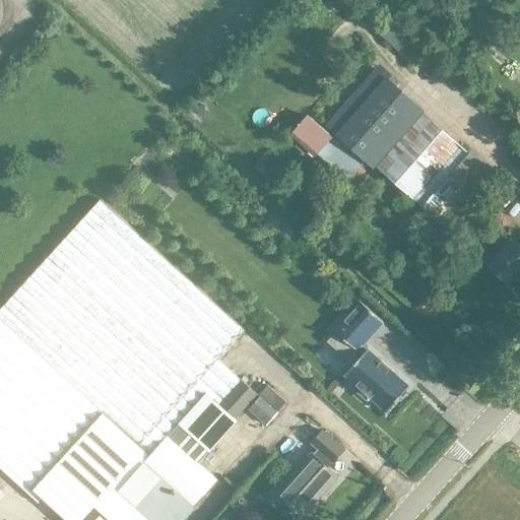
[(334,140),(320,156),(347,180),(359,167),(374,178),(380,171),(448,232),(475,200),(474,198),(494,176),(385,79),(390,74),(379,64),(324,126),(340,140),(338,143),(334,140)]
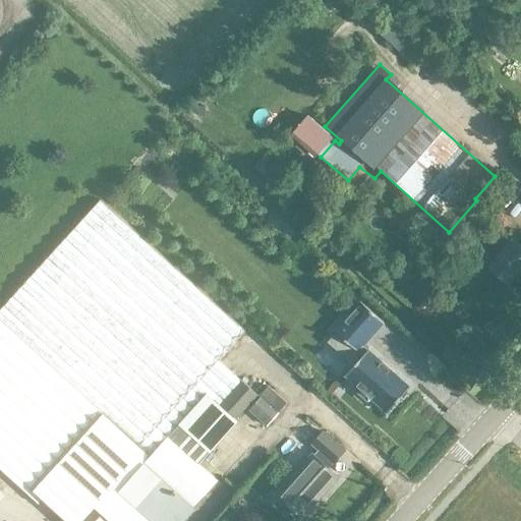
[(330,106),(324,101),(315,111),(321,116),(330,106)]
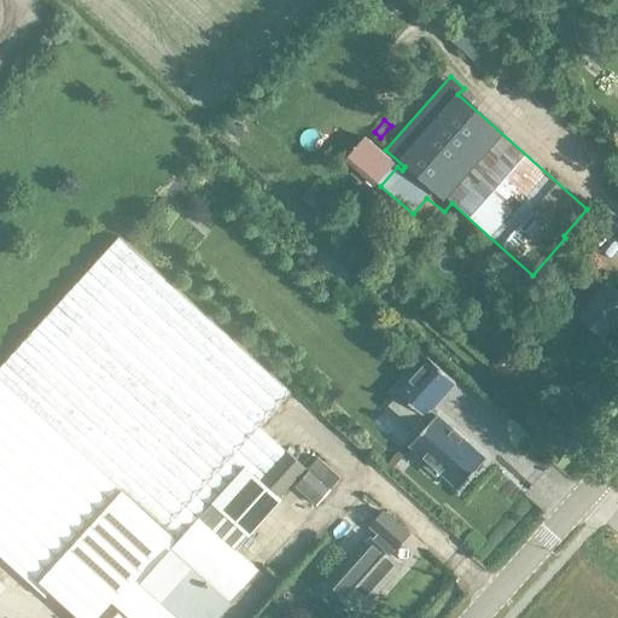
[(349,157),(378,181),(394,163),(365,138),(349,157)]
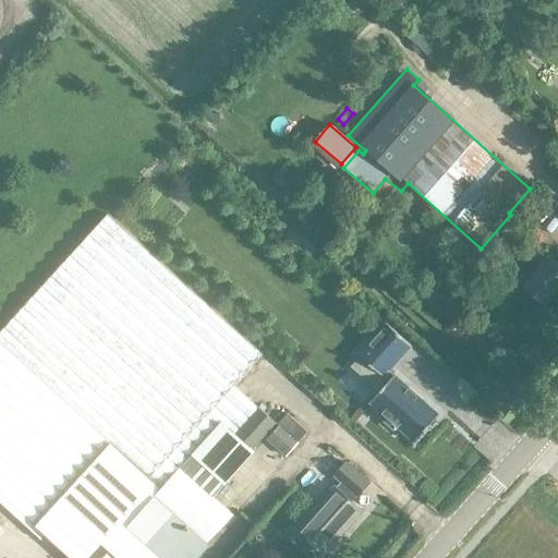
[(88,557),(100,545),(120,522),(121,521),(186,450),(214,420),(208,414),(234,386),(263,355),(107,215),(0,331),(0,504),(41,542),(45,537),(68,557),(88,557)]
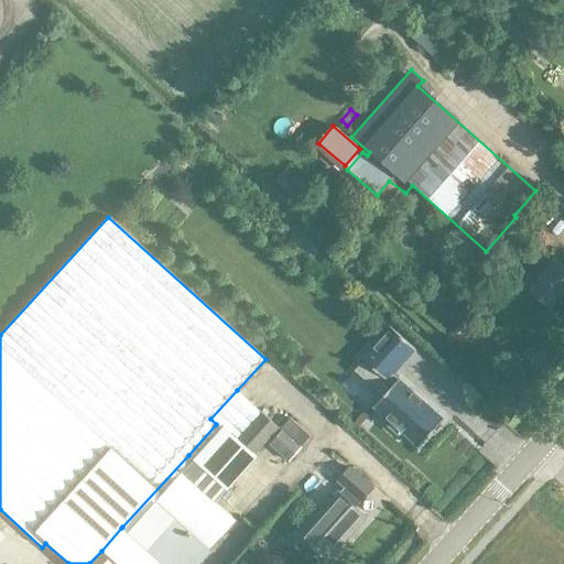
[(531,263),(541,272),(528,288),(549,306),(563,288),(563,269),(553,259),(551,262),(540,252),(531,263)]
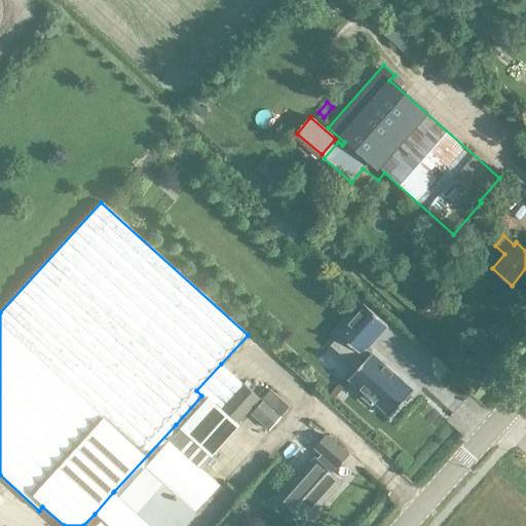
[(363,304),(337,334),(360,353),(355,358),(358,360),(347,372),(351,375),(348,378),(361,389),(359,392),(371,404),(374,401),(390,416),(413,391),(366,349),(387,326),(363,304)]
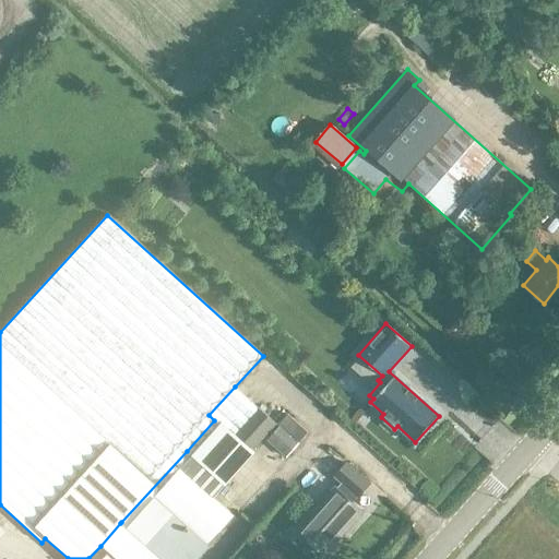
[(214,420),(187,451),(225,486),(254,452),(251,450),(275,424),(235,387),(209,415),(214,420)]
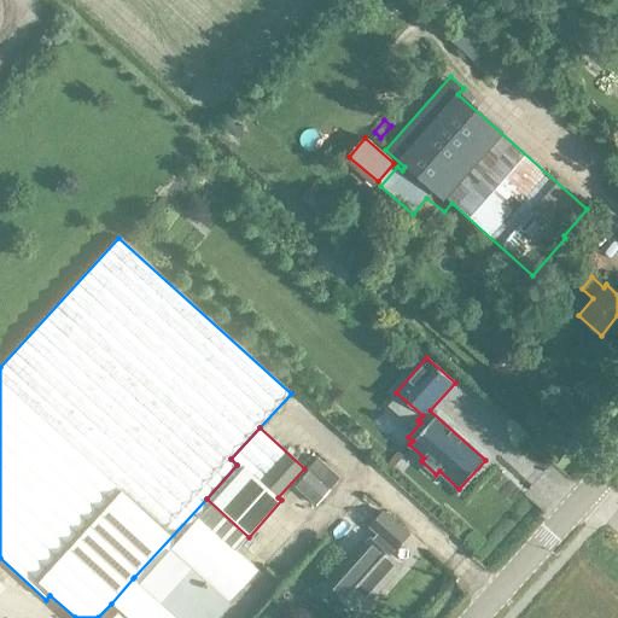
[(325,497),(342,470),(315,455),(299,483),(325,497)]
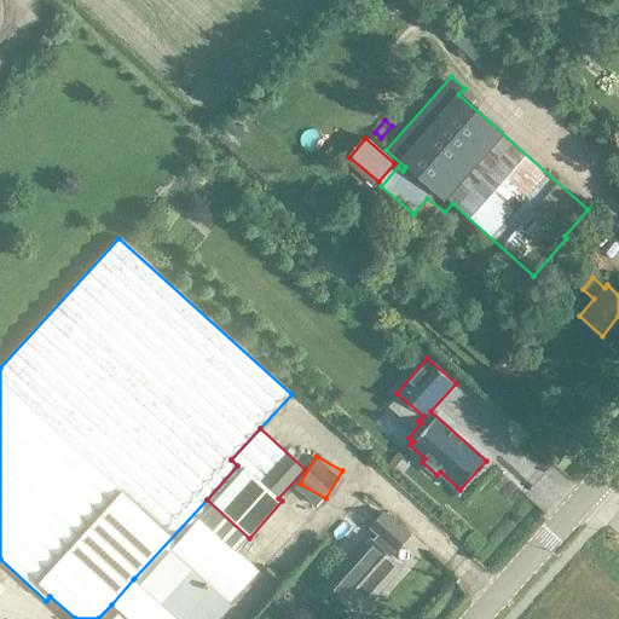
[(133,579),(111,605),(128,618),(215,618),(258,572),(236,553),(249,538),(207,499),(134,578),(133,579)]
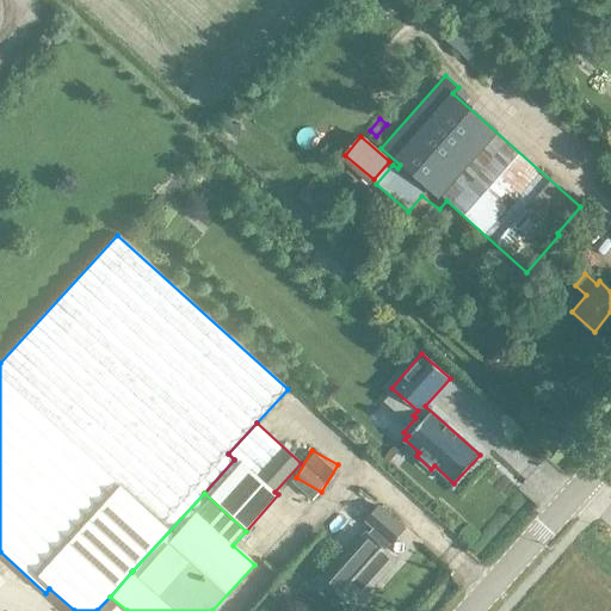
[(327,524),(341,535),(357,514),(341,504),(327,524)]
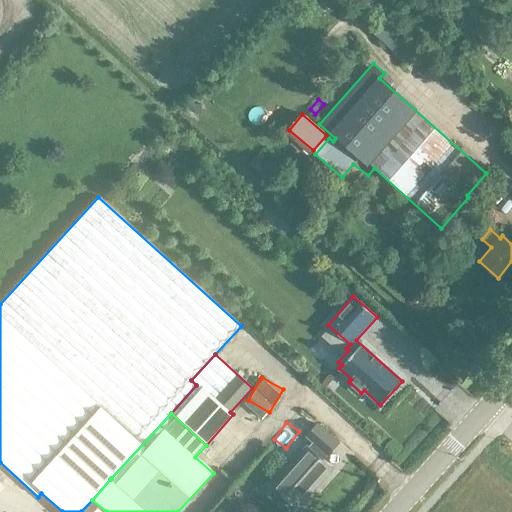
[(329,468),(322,461),(338,443),(317,424),(307,436),(313,441),(307,448),(307,447),(272,486),(294,507),(329,468)]
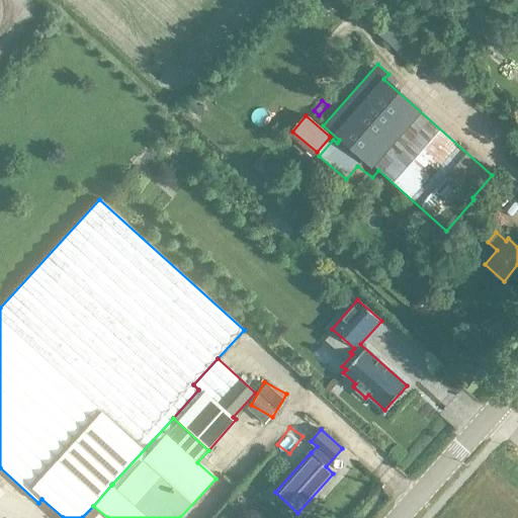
[(0,517),(20,517),(0,499),(0,517)]
